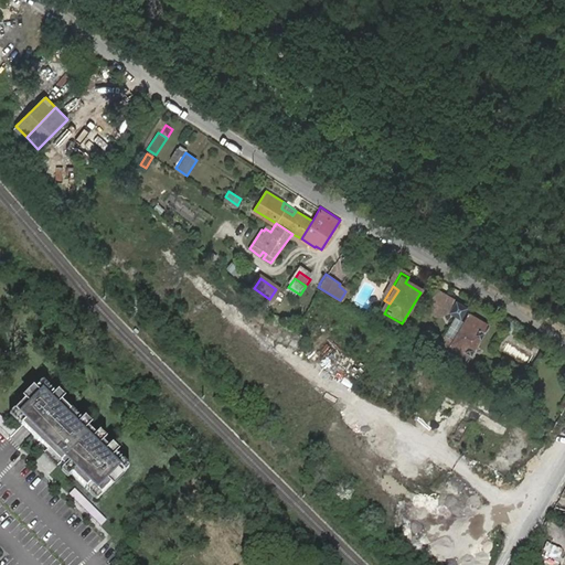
[(443,292),(435,288),(423,309),(432,315),(443,292)]
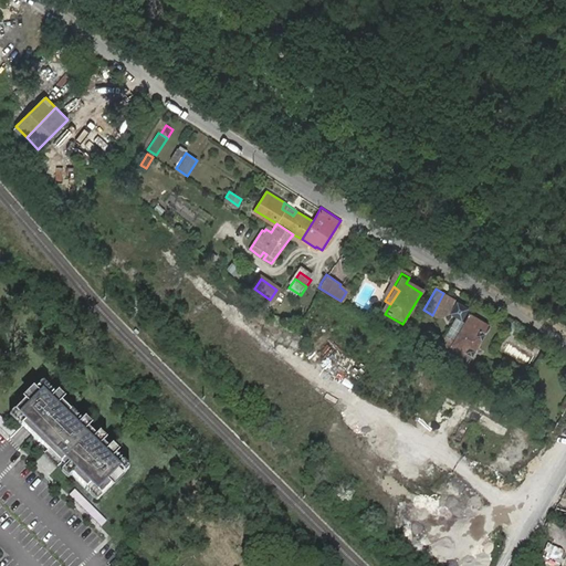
[(444,310),(451,297),(443,293),(432,315),(439,318),(444,310)]
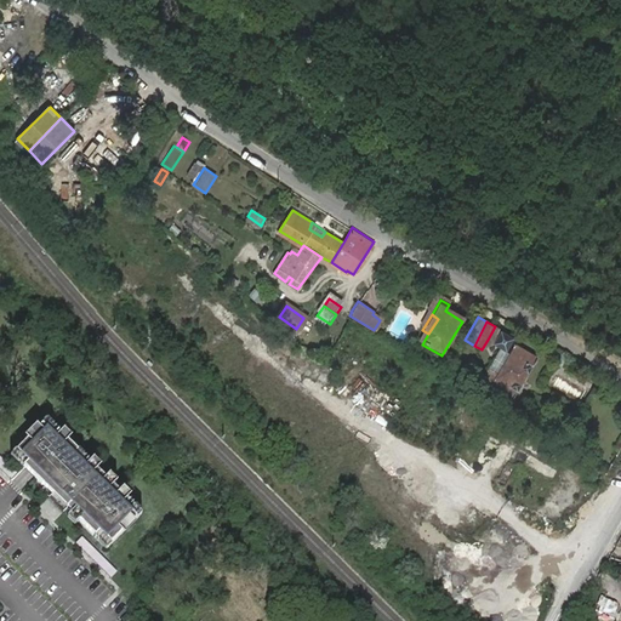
[(508,335),(495,326),(488,340),(501,347),(508,335)]
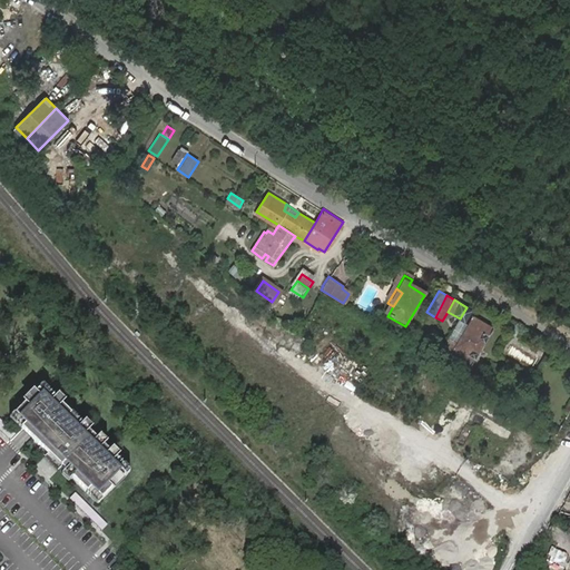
[(284,310),(278,305),(275,310),(281,314),(284,310)]
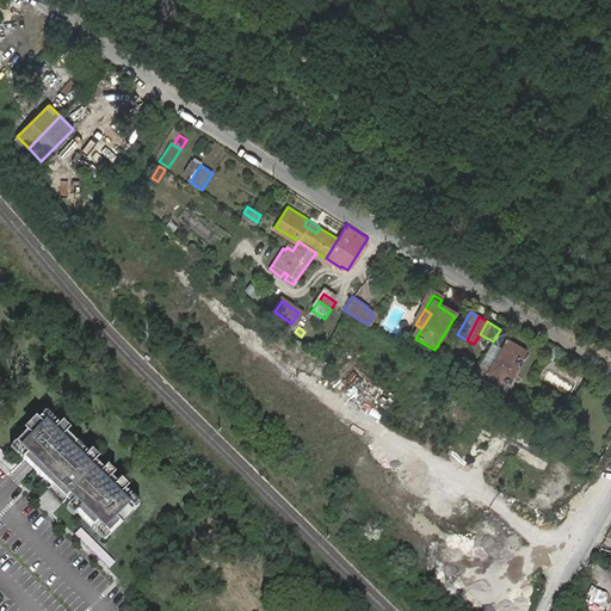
[(281,355),(292,341),(287,335),(275,349),(281,355)]
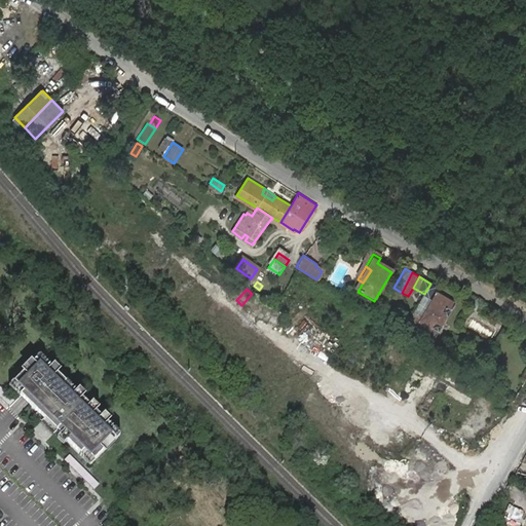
[(411,325),(426,334),(436,339),(456,304),(430,289),(424,299),(430,302),(422,317),(414,313),(408,323),(411,325)]
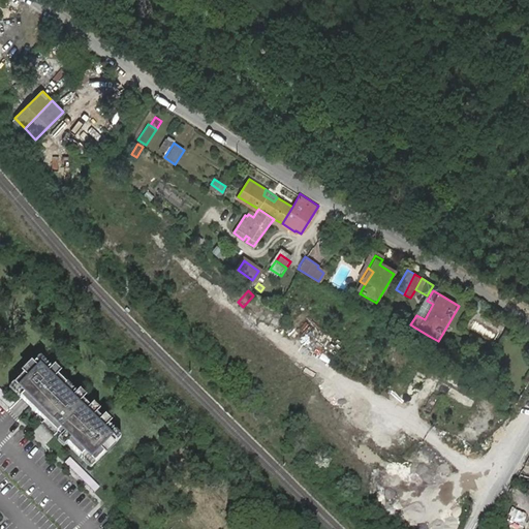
[(479,310),(484,302),(477,298),(473,306),(479,310)]
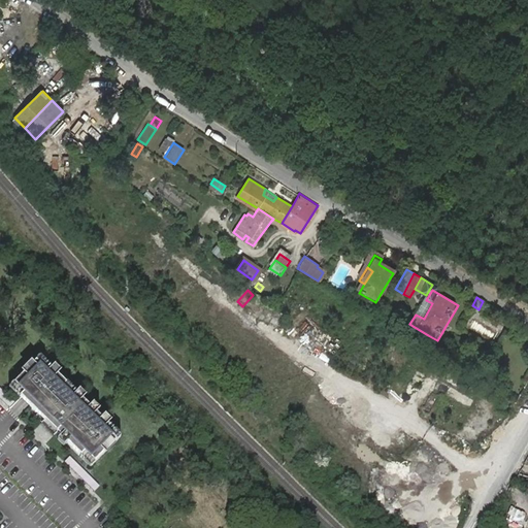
[(424,319),(432,303),(426,300),(418,315),(424,319)]
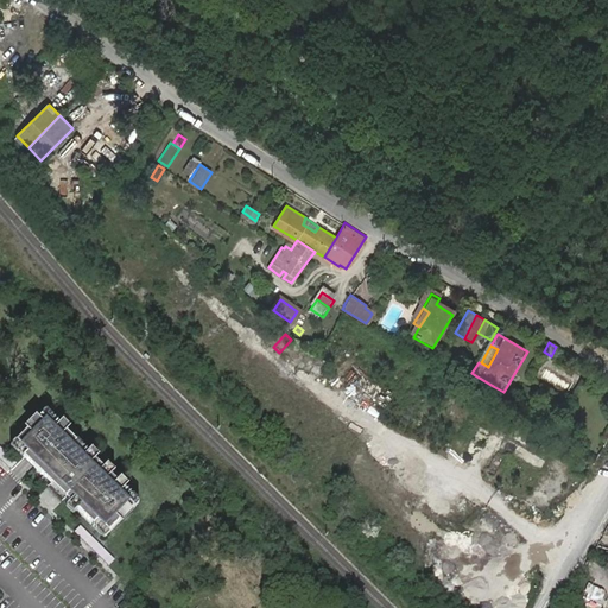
[(360,365),(352,381),(367,390),(375,373),(360,365)]
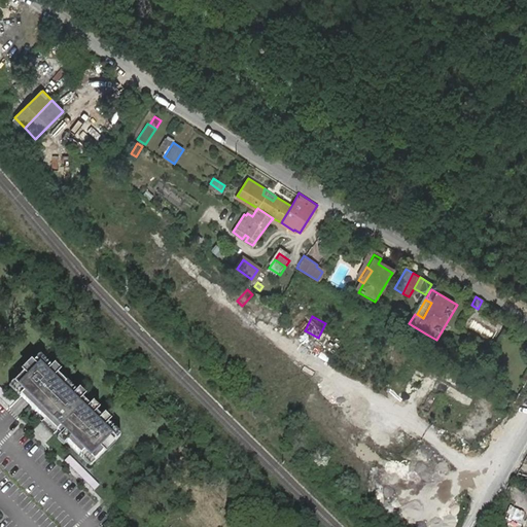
[(422,342),(427,335),(412,325),(408,334),(422,342)]
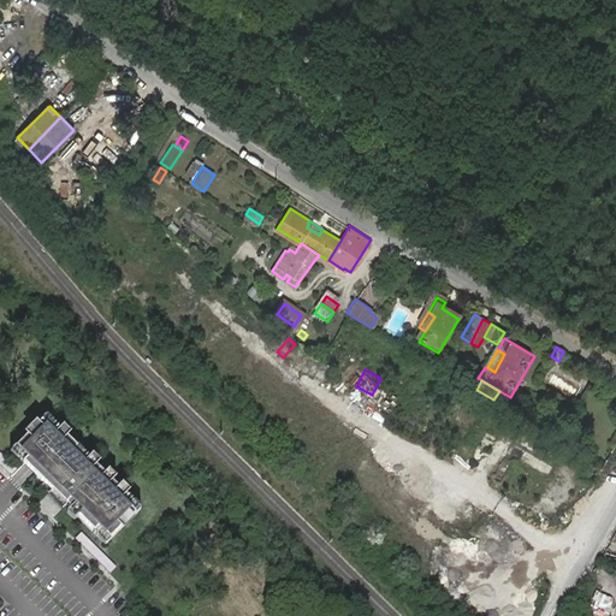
[(47,415),(12,449),(30,467),(53,489),(49,492),(57,499),(64,507),(67,503),(106,543),(140,508),(47,415)]
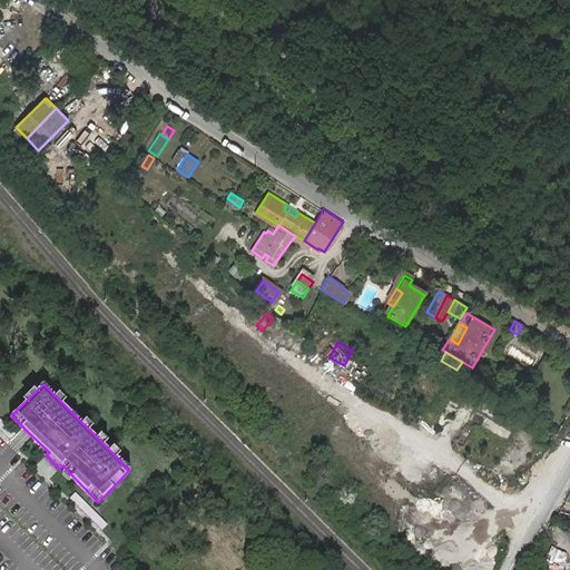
[(509,441),(513,431),(472,412),(468,422),(509,441)]
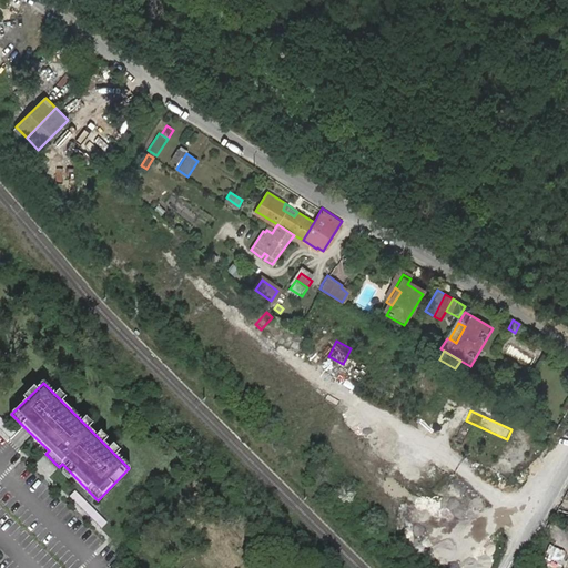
[(0,416),(0,424),(10,434),(13,430),(0,416)]
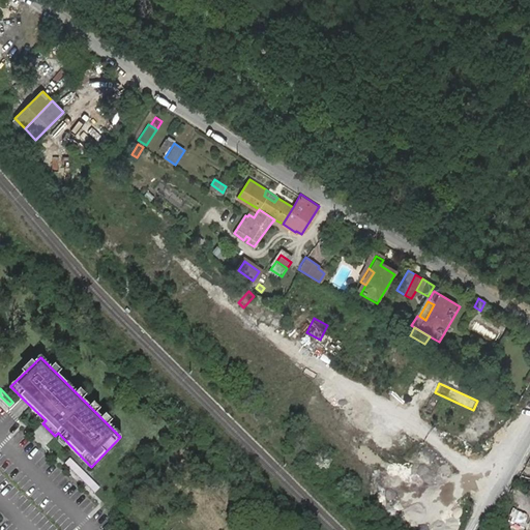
[(496,430),(500,435),(511,427),(507,420),(496,430)]
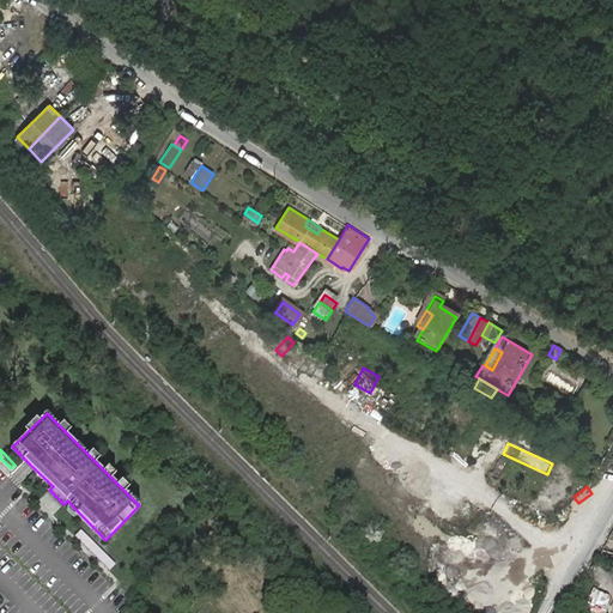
[(110,569),(116,563),(82,529),(76,535),(110,569)]
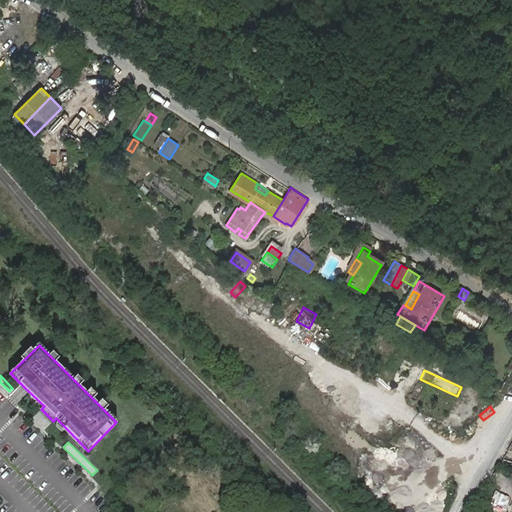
[(382,443),(378,450),(394,460),(398,453),(382,443)]
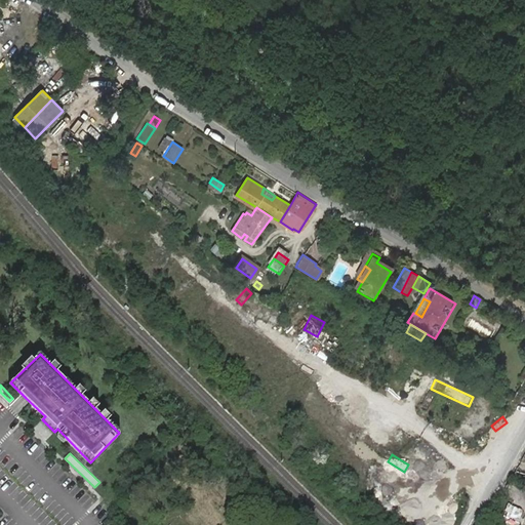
[(408,475),(422,483),(428,475),(412,467),(408,475)]
